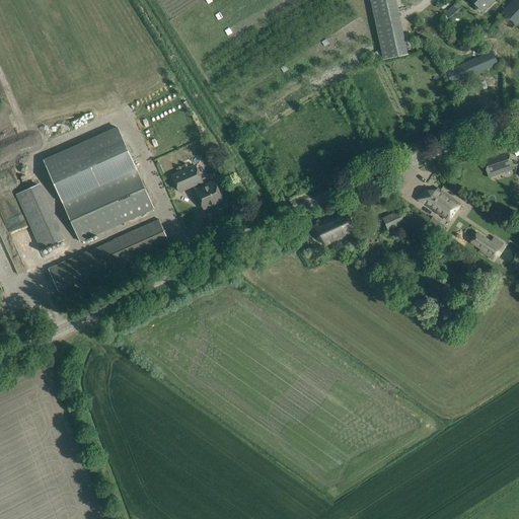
[(395,0),(373,0),(371,1),(384,60),(408,55),(395,0)]
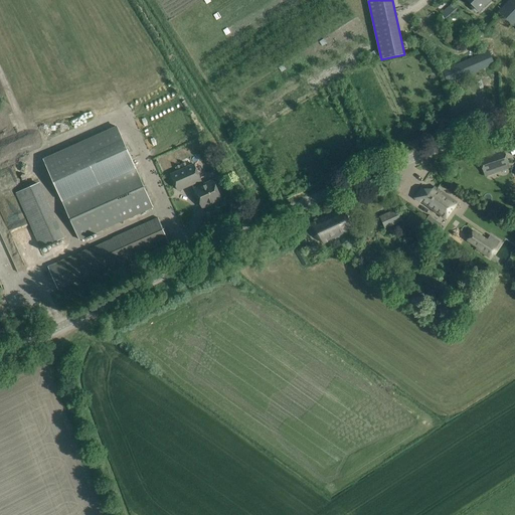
[(468,0),(479,11),(491,0),(468,0)]
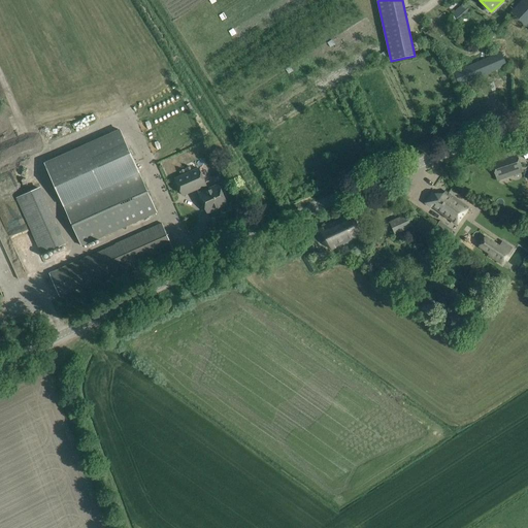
[(527,0),(522,0),(512,12),(526,27),(527,26),(527,27),(527,0)]
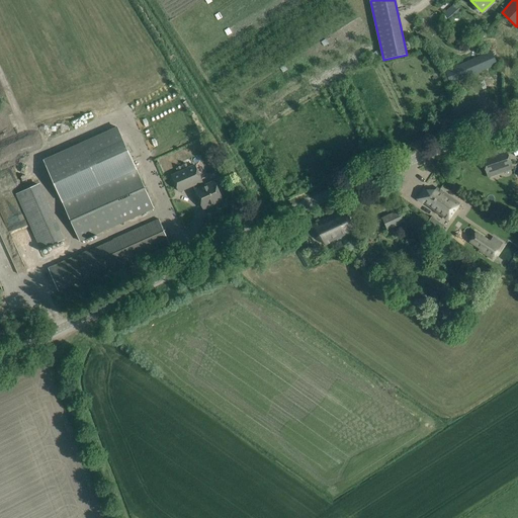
[(462,9),(456,2),(444,13),(450,20),(462,9)]
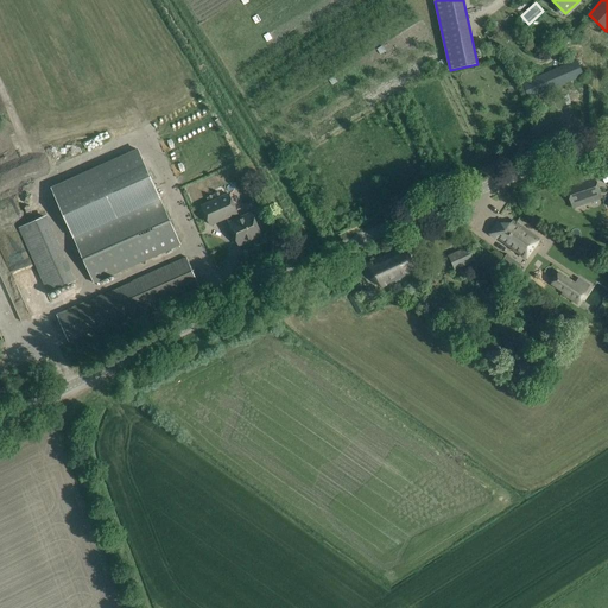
[(435,65),(439,73),(448,67),(443,59),(435,65)]
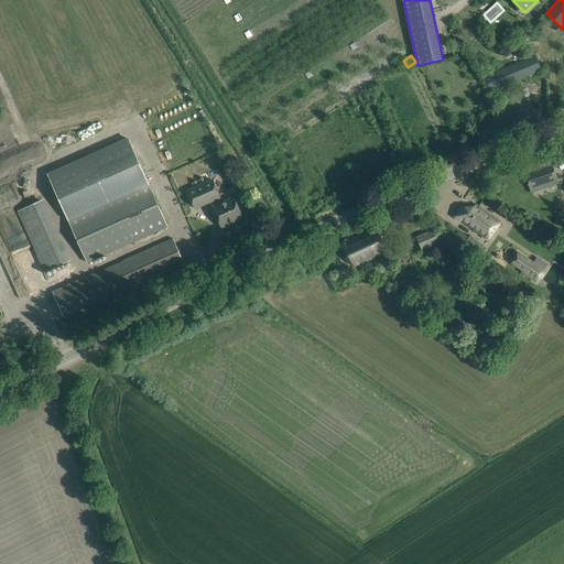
[(485,77),(490,91),(541,69),(534,56),(485,77)]
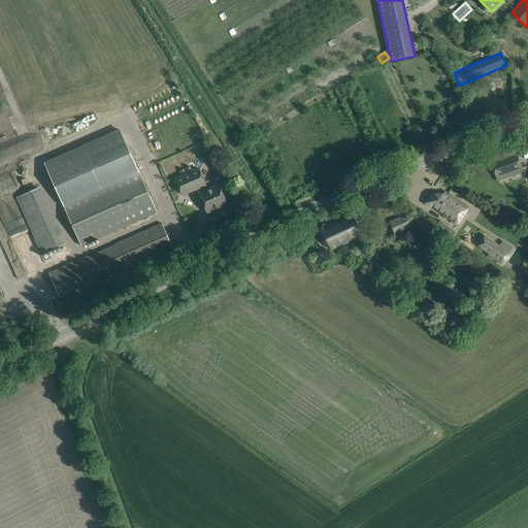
[(121,129),(44,163),(81,245),(158,212),(139,171),(121,129)]
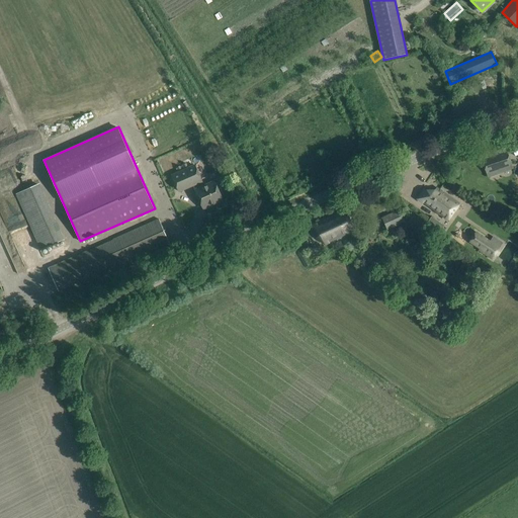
[(483,161),(487,173),(511,164),(507,152),(483,161)]
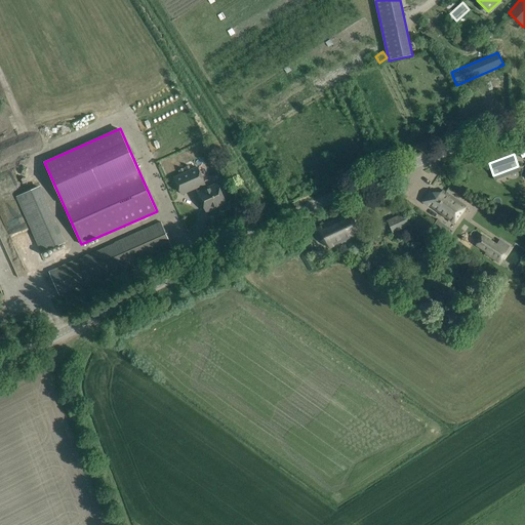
[(174,176),(182,195),(205,186),(198,167),(174,176)]
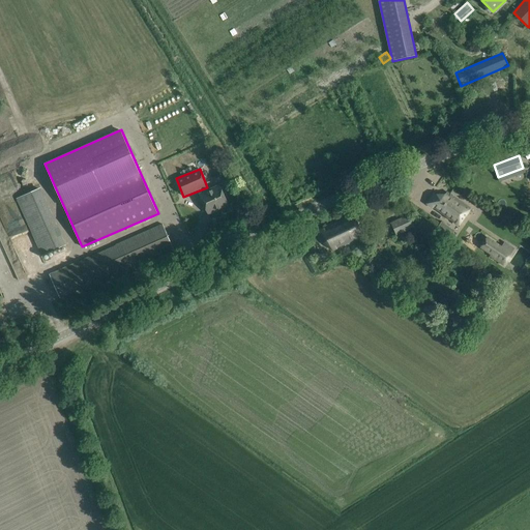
[(200,195),(208,213),(228,205),(219,185),(200,195)]
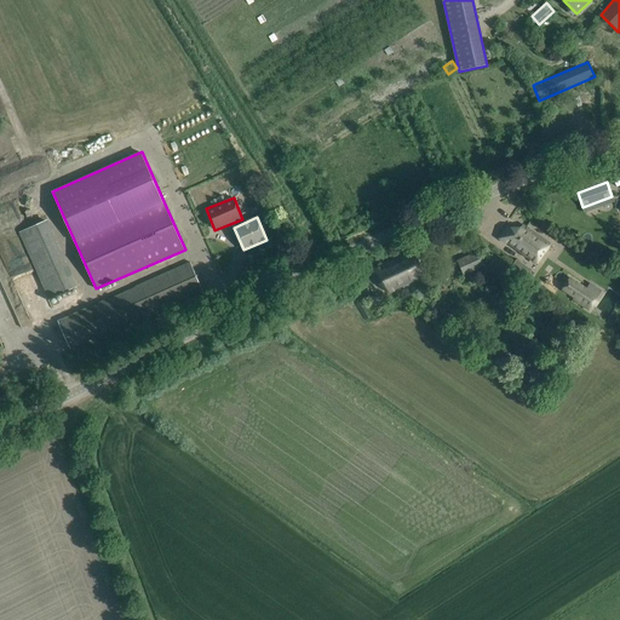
[(50,299),(59,294),(79,286),(47,219),(19,231),(50,299)]
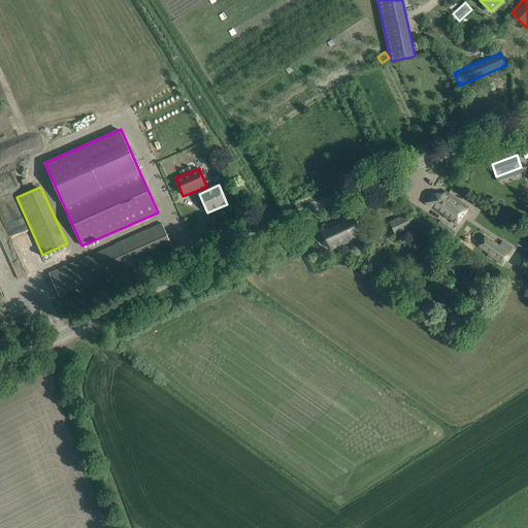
[(468,207),(446,191),(442,194),(440,198),(434,194),(433,193),(426,203),(456,224),(468,207)]
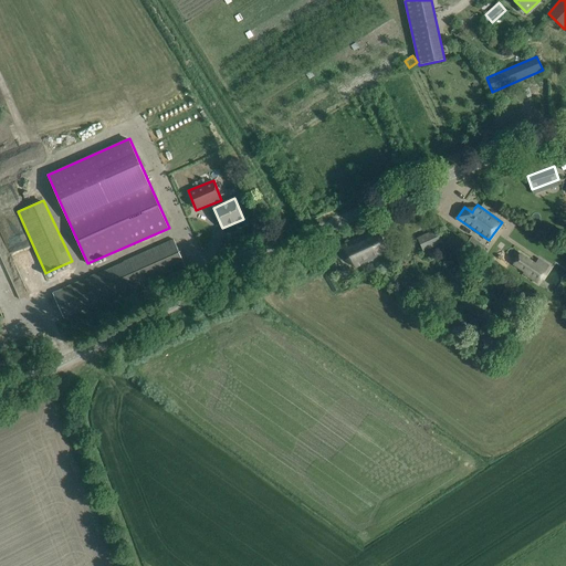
[(339,248),(345,260),(356,266),(388,252),(378,230),(339,248)]
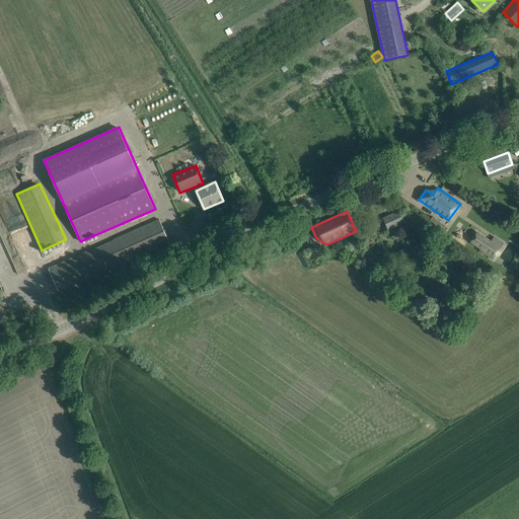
[(404,222),(399,212),(383,219),(388,229),(404,222)]
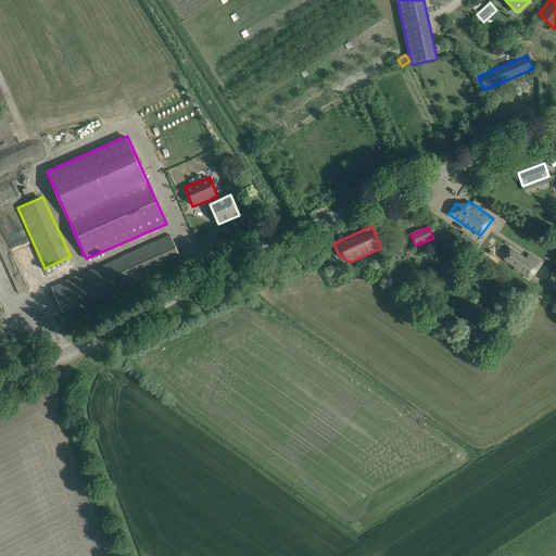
[(52,287),(59,302),(63,313),(181,260),(171,235),(52,287)]
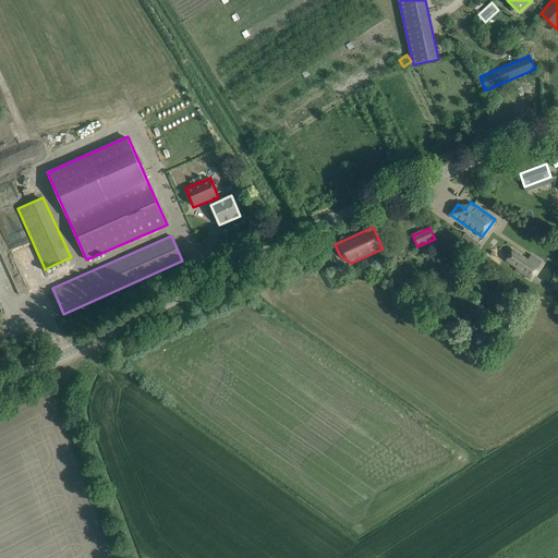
[(512,251),(507,261),(517,267),(516,270),(530,280),(538,267),(512,251)]
